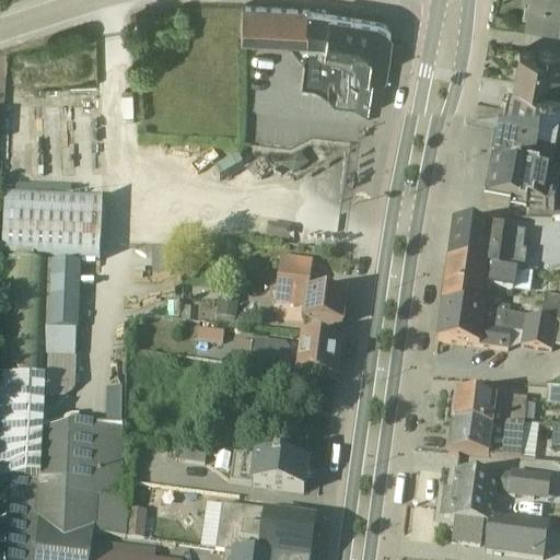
[(559,0),(524,0),(523,7),(524,8),(559,14),(559,0)]
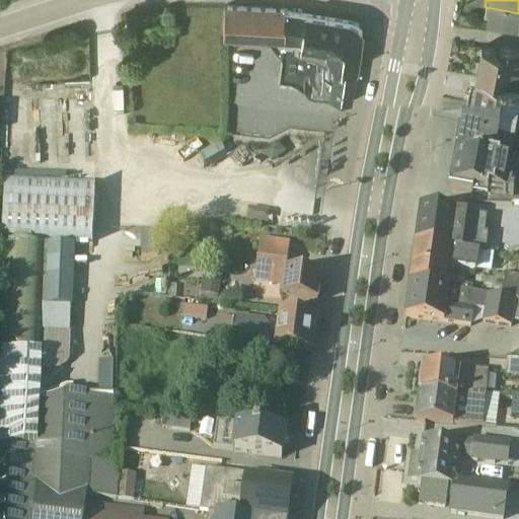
[(285,9),(223,6),(220,40),(264,42),(278,59),(280,58),(278,78),(349,90),(350,89),(360,27),(356,22),(285,11),(285,9)]
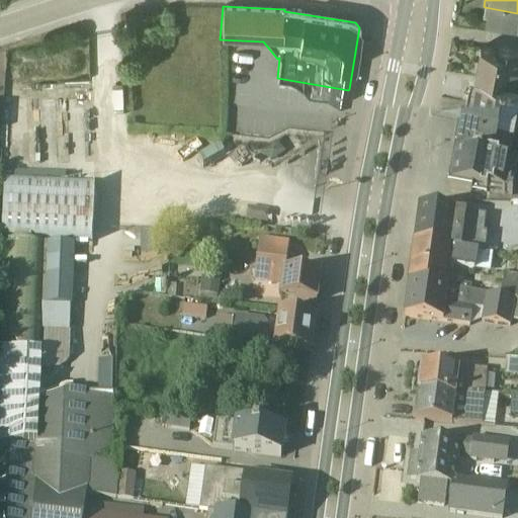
[(479,37),(473,65),(517,71),(517,38),(496,35),(495,40),(479,37)]
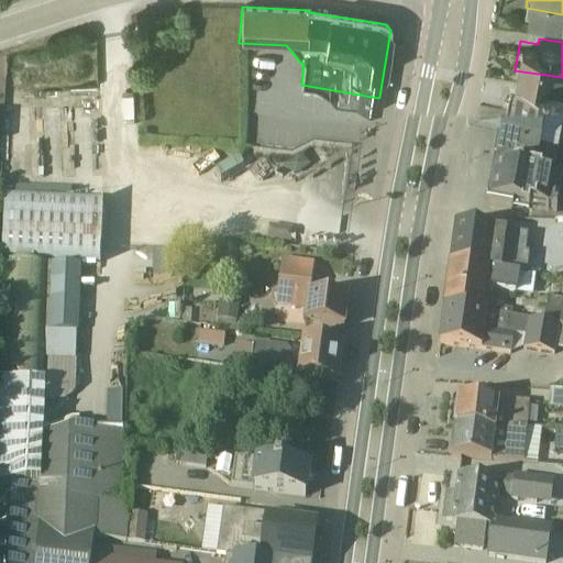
[(562,77),(515,70),(506,114),(562,123),(562,77)]
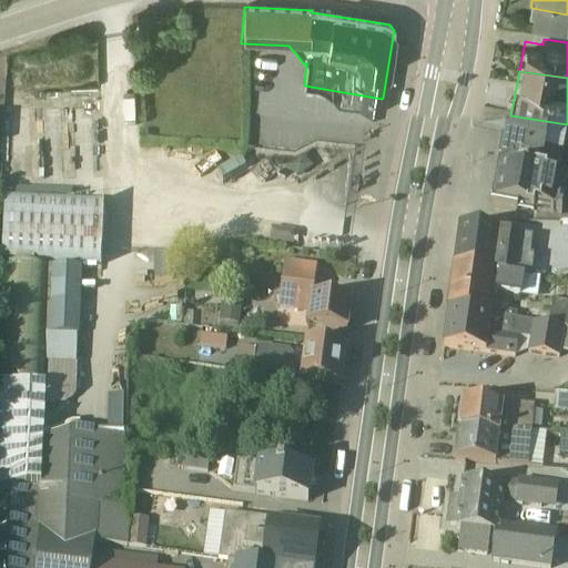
[(567,125),(567,124),(510,115),(505,150),(544,159),(544,163),(560,166),(567,125)]
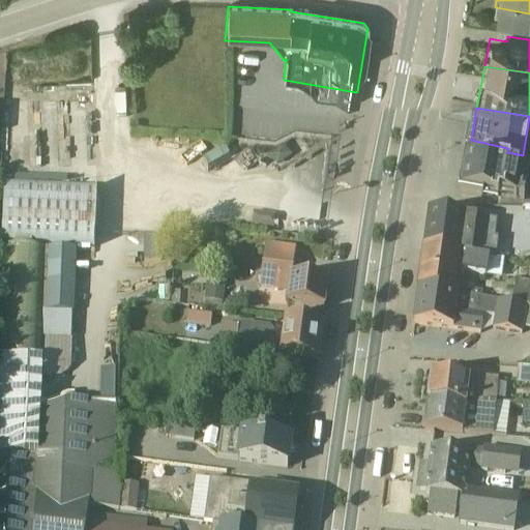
[(471,140),(465,170),(519,179),(523,155),(507,152),(507,148),(471,140)]
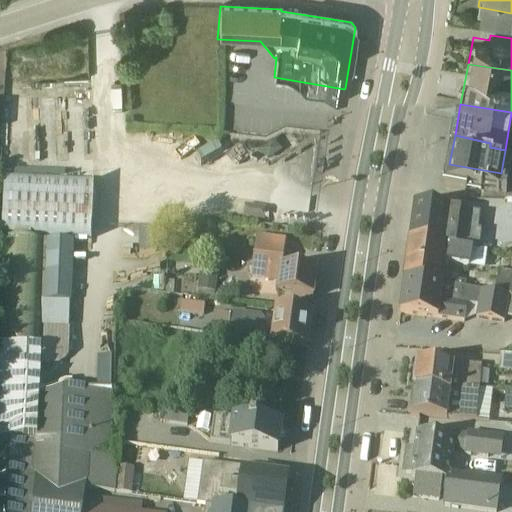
[(270,150),(256,159),(266,173),(279,164),(270,150)]
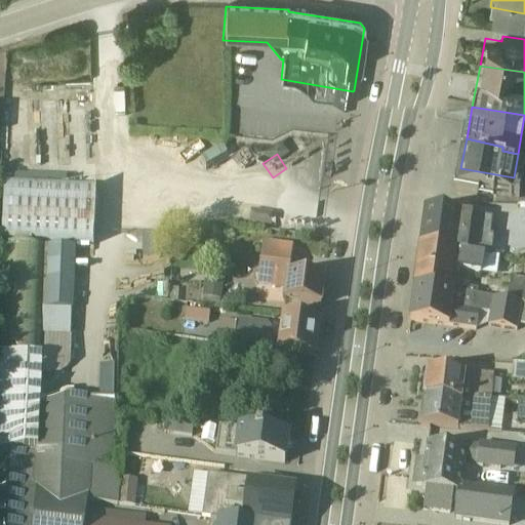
[(517,210),(522,179),(460,168),(454,205),(510,210),(511,209),(517,210)]
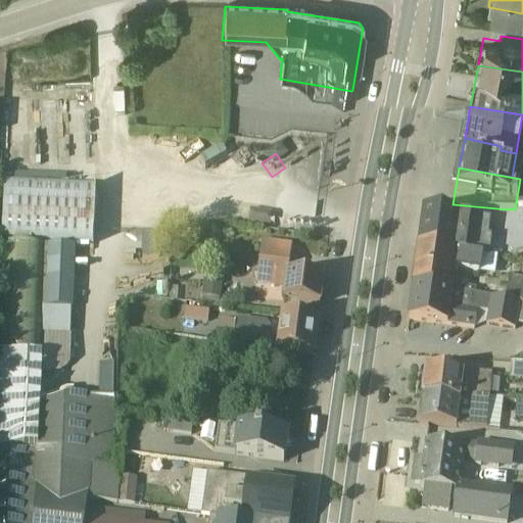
[(90,244),(94,186),(3,182),(0,265),(0,522),(84,522),(86,514),(117,515),(119,480),(112,480),(113,415),(119,415),(72,413),(72,401),(38,399),(39,378),(59,377),(69,368),(75,244),(90,244)]
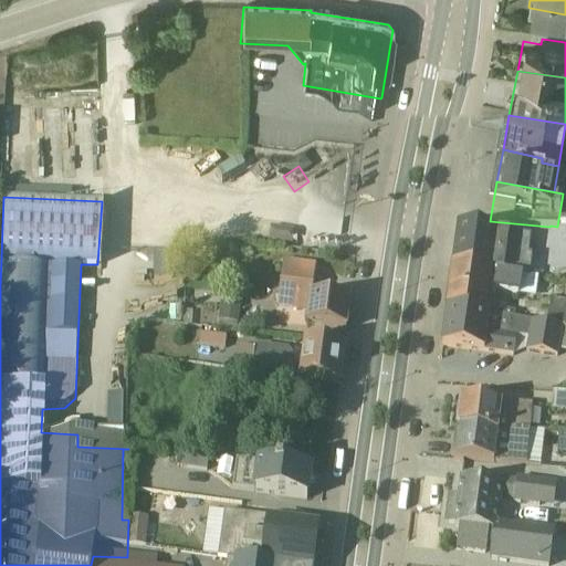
[(565,239),(556,239),(554,253),(565,254),(565,239)]
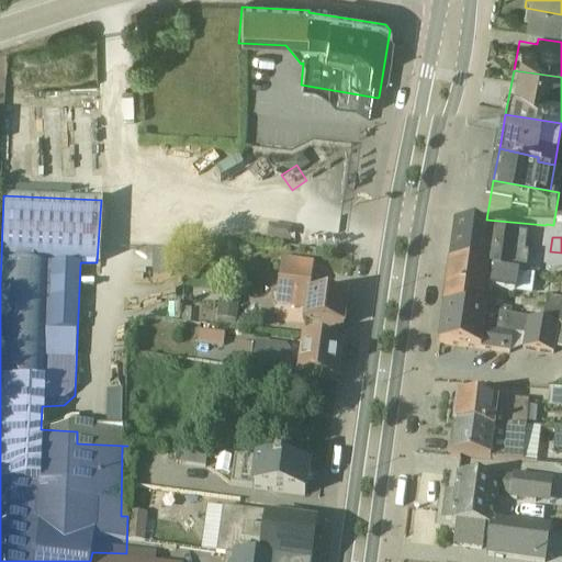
[(267,242),(265,256),(289,259),(291,245),(267,242)]
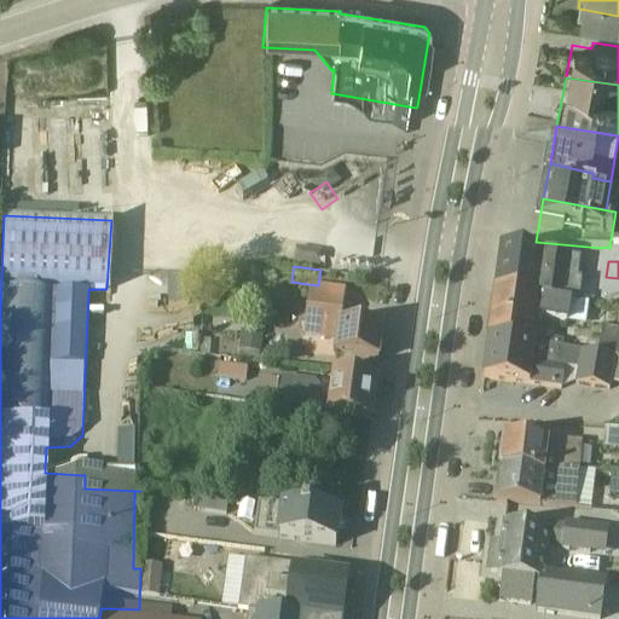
[(493,307),(576,319),(578,299),(577,298),(574,298),(577,277),(499,266),(499,267),(493,307)]
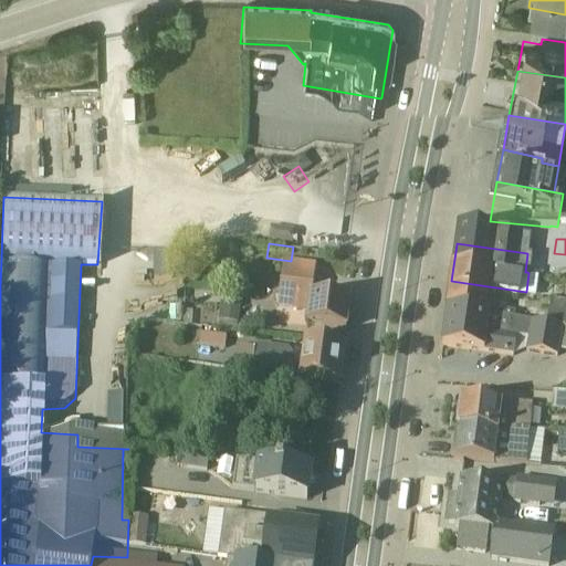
[(179,259),(152,259),(152,286),(179,286),(179,259)]
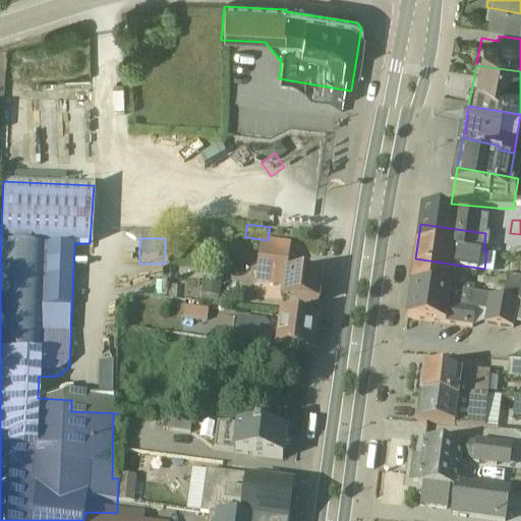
[(279,313),(316,319),(320,291),(287,286),(290,257),(289,257),(258,254),(253,298),(280,302),(279,313)]
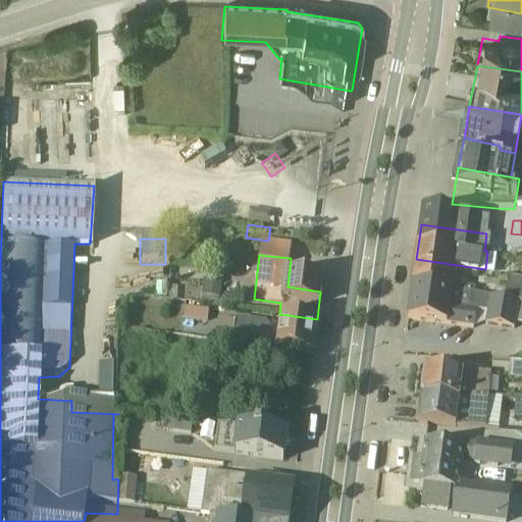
[(416,259),(411,300),(451,306),(453,293),(450,293),(451,283),(492,290),(494,271),(485,269),(416,259)]
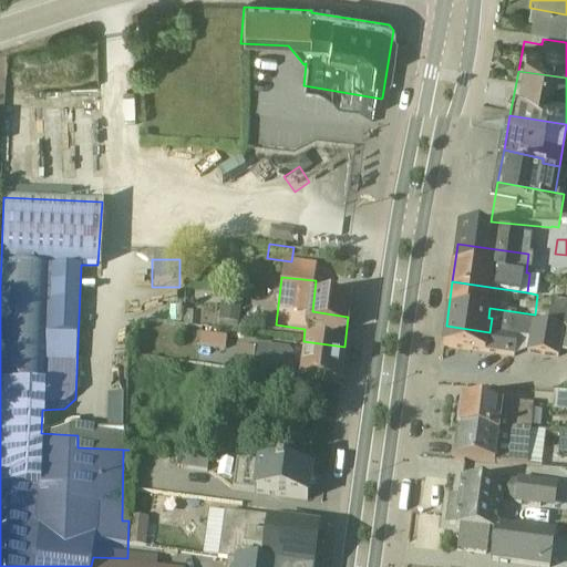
[(209,338),(209,344),(236,348),(236,340),(238,340),(240,319),(219,317),(217,339),(209,338)]
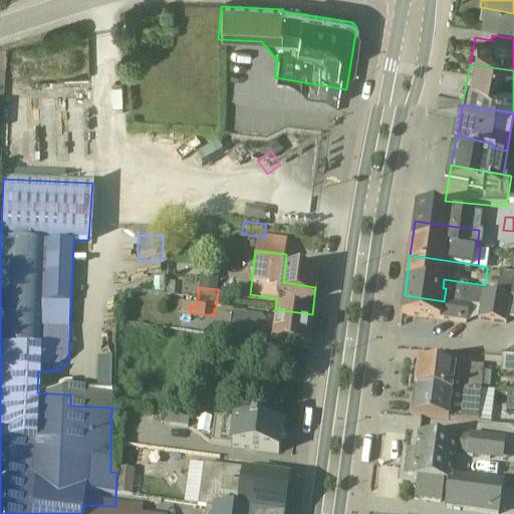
[(494,309),(513,312),(513,290),(499,288),(494,309)]
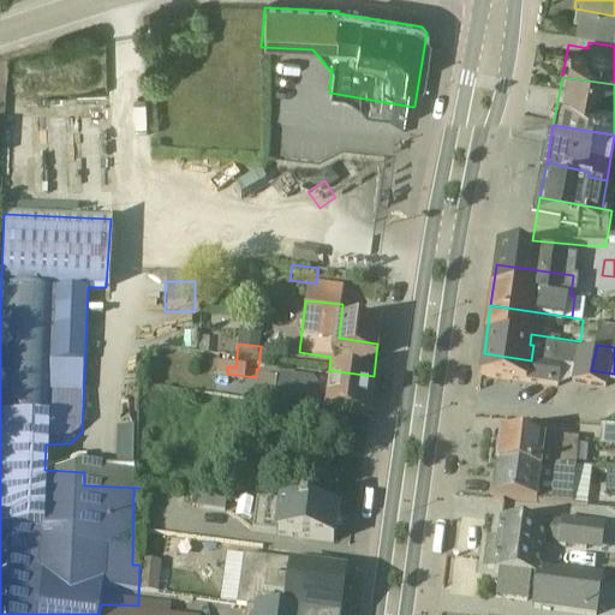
[(604,400),(614,401),(614,374),(484,353),(478,393),(556,405),(559,383),(572,386),(569,399),(603,405),(604,400)]
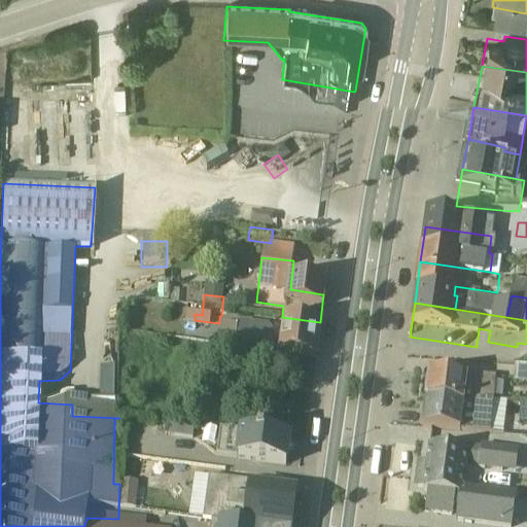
[(169,304),(169,318),(177,319),(178,304),(169,304)]
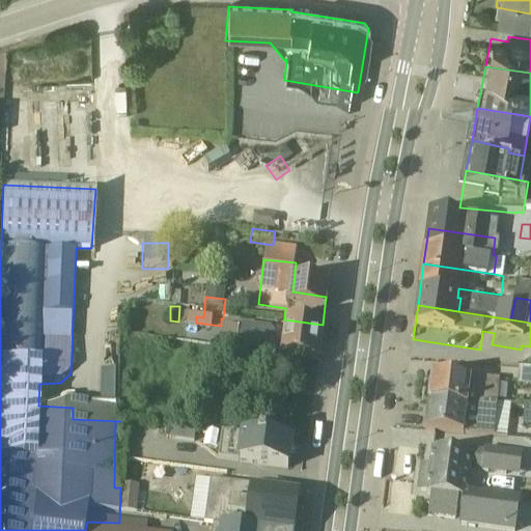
[(187,330),(186,340),(210,343),(211,332),(187,330)]
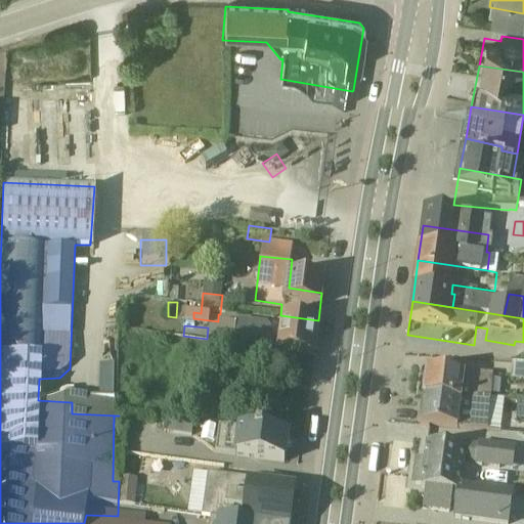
[(217,337),(215,356),(311,370),(315,335),(279,331),(277,346),(270,346),(265,338),(239,334),(234,338),(217,337)]
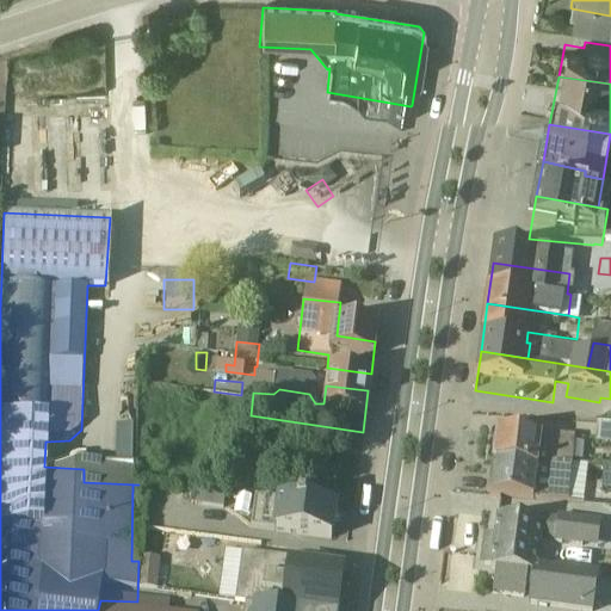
[(610,462),(610,443),(594,442),(592,461),(610,462)]
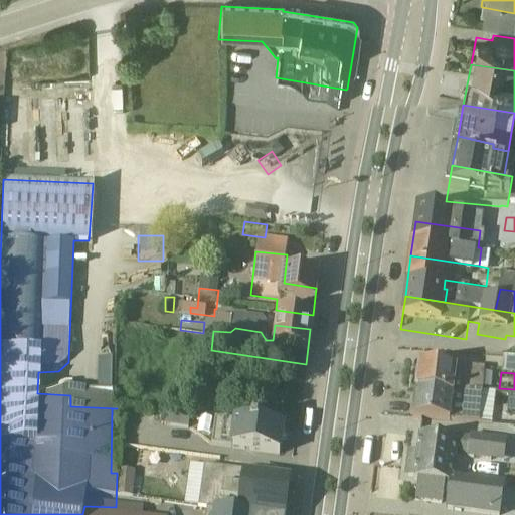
[(418,378),(414,404),(466,411),(467,404),(481,405),(482,383),(418,378)]
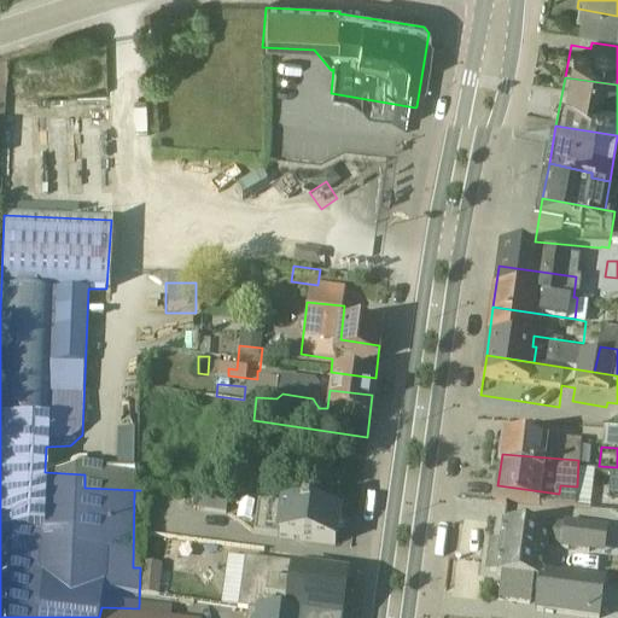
[(497,485),(493,518),(493,519),(588,524),(592,489),(560,485),(559,494),(497,485)]
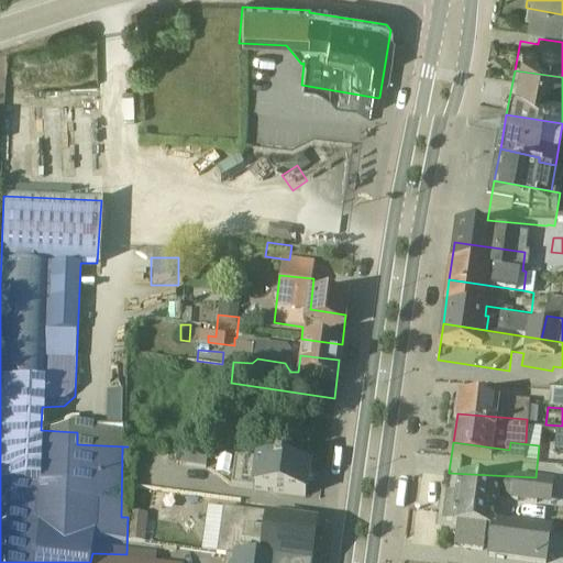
[(562,448),(554,448),(552,466),(562,466),(562,448)]
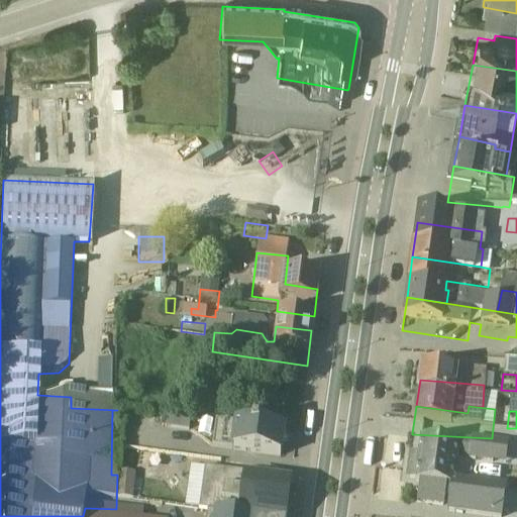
[(165,430),(164,441),(188,445),(189,433),(165,430)]
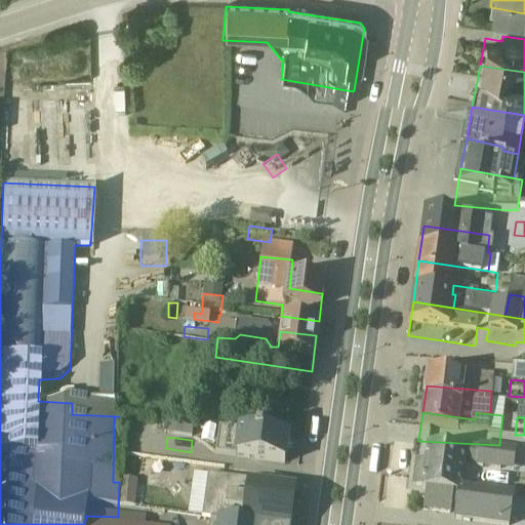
[(286,451),(217,441),(214,469),(282,478),(286,451)]
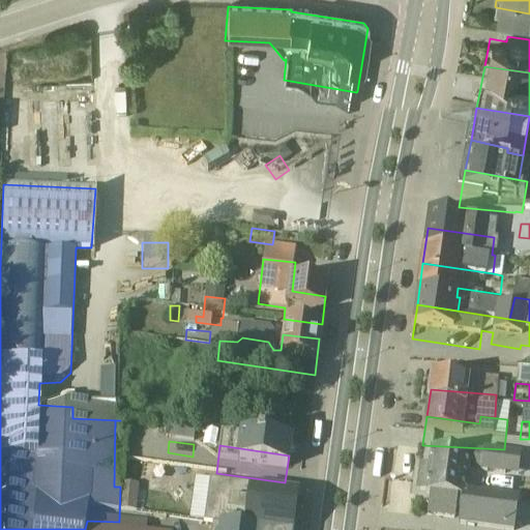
[(467,468),(430,464),(428,482),(419,481),(416,504),(424,505),(423,508),(428,509),(425,529),(452,529),(455,513),(459,513),(457,529),(513,529),(517,512),(464,506),(467,481),(479,483),(479,486),(516,491),(519,468),(481,464),(481,466),(468,464),(467,468)]
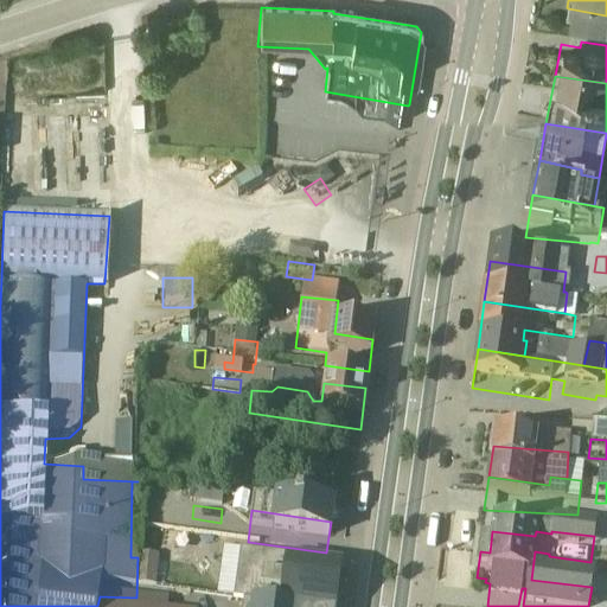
[(231,606),(336,606),(339,583),(287,575),(287,573),(238,566),(231,606)]
